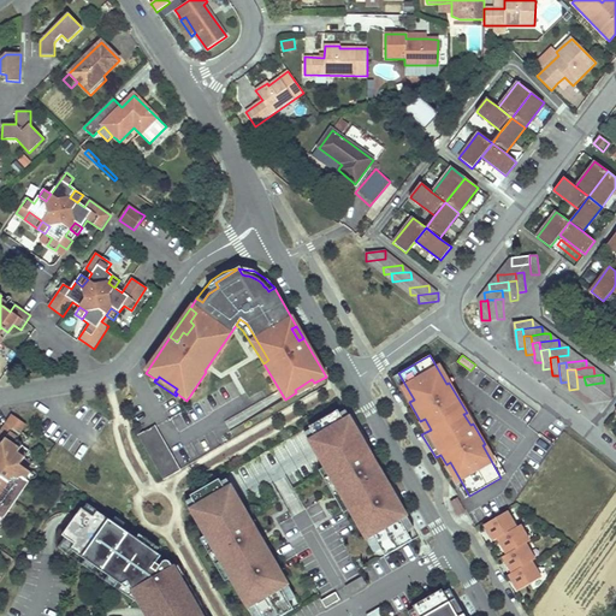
[(584,377),(576,377),(578,389),(579,397),(587,396),(586,385),(584,377)]
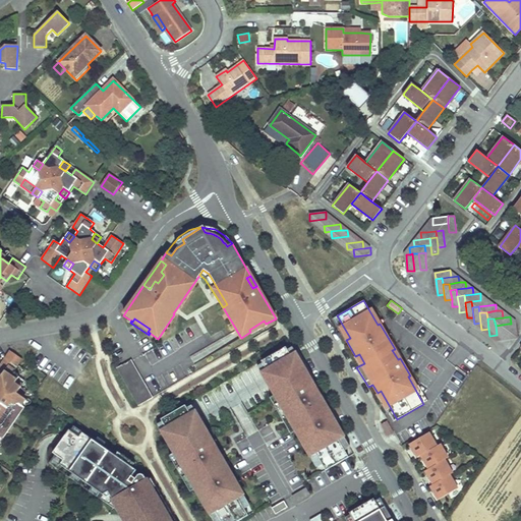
[(264,321),(249,330),(250,332),(266,324),(264,321)]
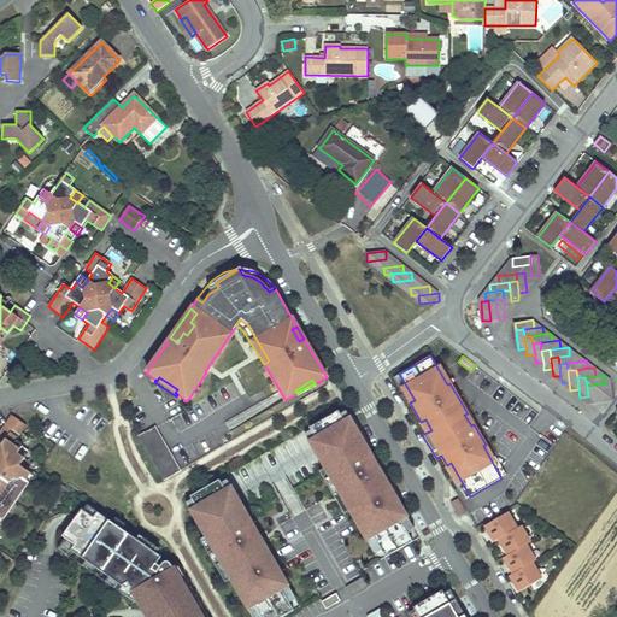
[(605,383),(601,383),(604,401),(612,400),(610,382),(607,382),(605,383)]
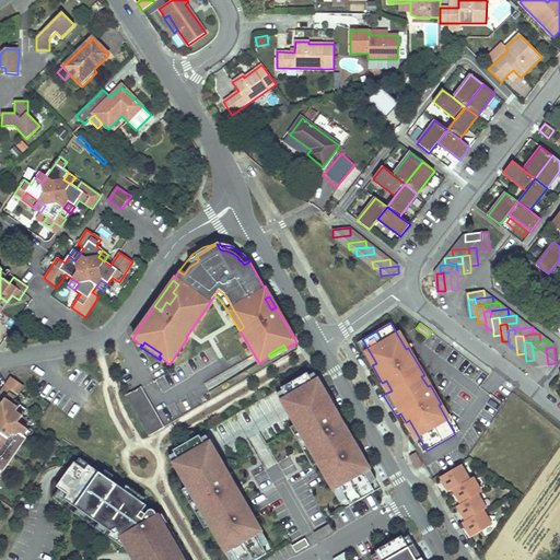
[(546,348),(539,349),(540,365),(548,364),(546,348)]
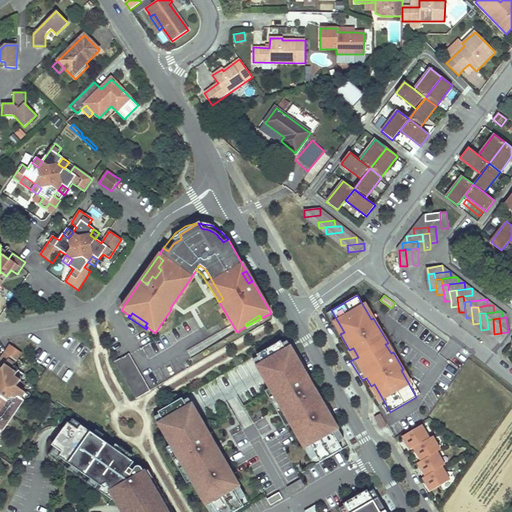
[(291,349),(285,338),(281,340),(287,351),(291,349)]
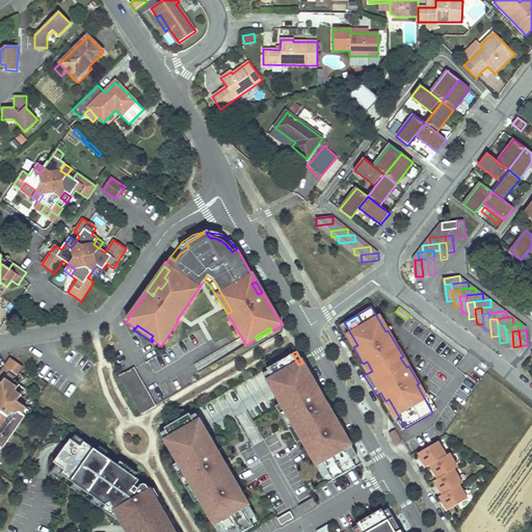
[(268,382),(313,458),(318,455),(333,480),(355,467),(341,442),(347,439),(336,419),(330,422),(315,395),(320,392),(302,363),(298,365),(292,353),(266,368),(272,379),(268,382)]
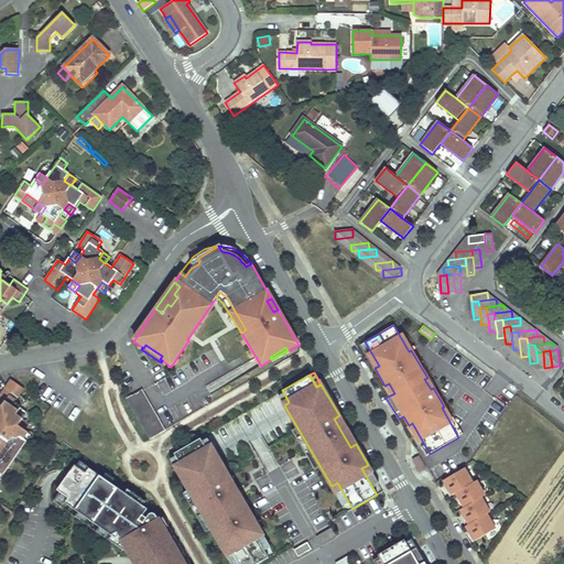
[(10,380),(4,389),(14,394),(20,387),(10,380)]
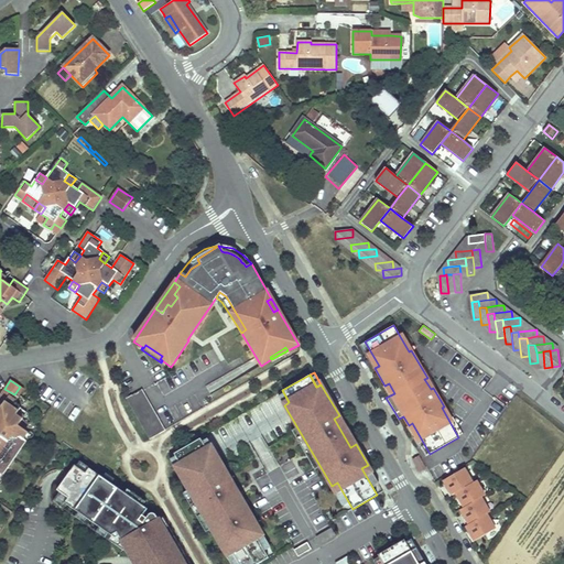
[(14,394),(4,389),(0,394),(0,404),(1,407),(0,408),(0,473),(3,476),(26,442),(20,437),(24,431),(29,424),(22,420),(19,418),(15,415),(20,409),(13,404),(24,390),(20,387),(14,394)]
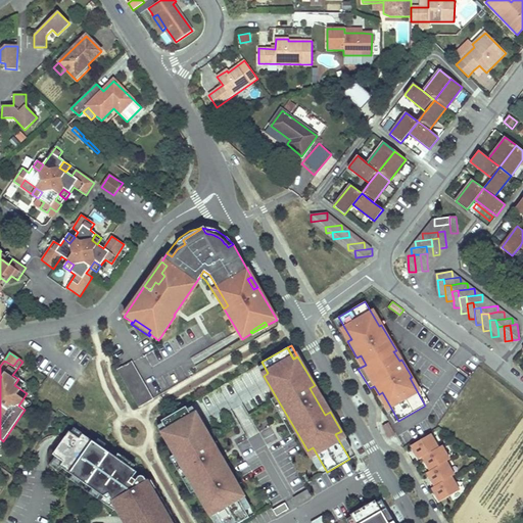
[(152,398),(131,362),(116,370),(138,407),(152,398)]
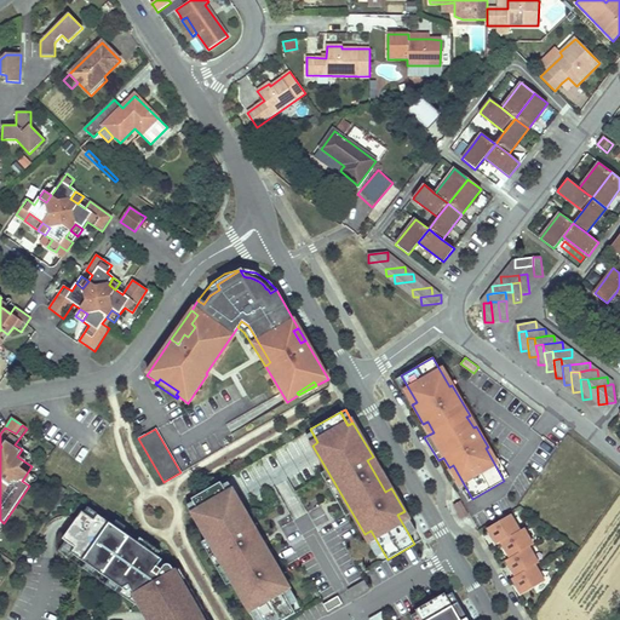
[(317,442),(310,429),(305,432),(313,446),(317,442)]
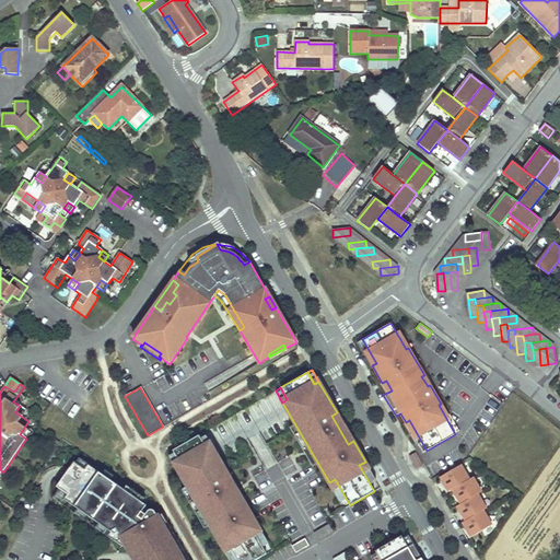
[(26,410),(20,406),(15,412),(19,415),(22,417),(26,410)]
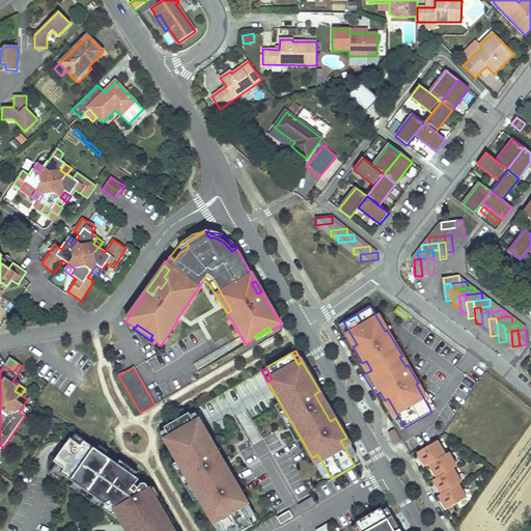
[(329,408),(319,391),(314,394),(330,421),(335,418),(329,408)]
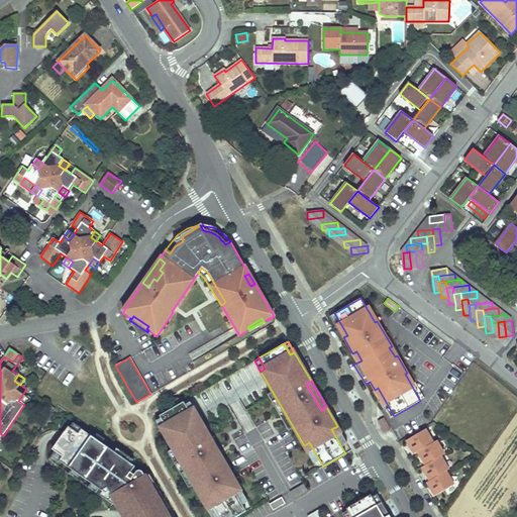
[(28,400),(22,395),(18,401),(24,405),(28,400)]
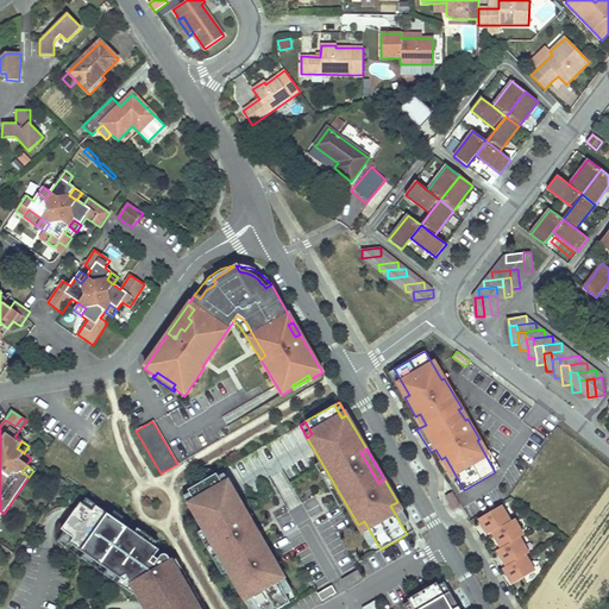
[(230,482),(223,470),(217,473),(224,485),(230,482)]
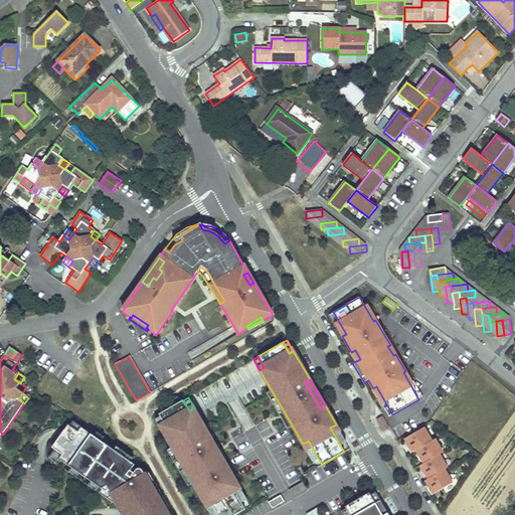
[(165,424),(160,427),(178,458),(182,455),(197,481),(193,484),(203,501),(208,498),(217,512),(218,514),(234,514),(244,509),(231,486),(236,482),(194,407),(189,410),(183,400),(159,414),(161,416),(165,424)]
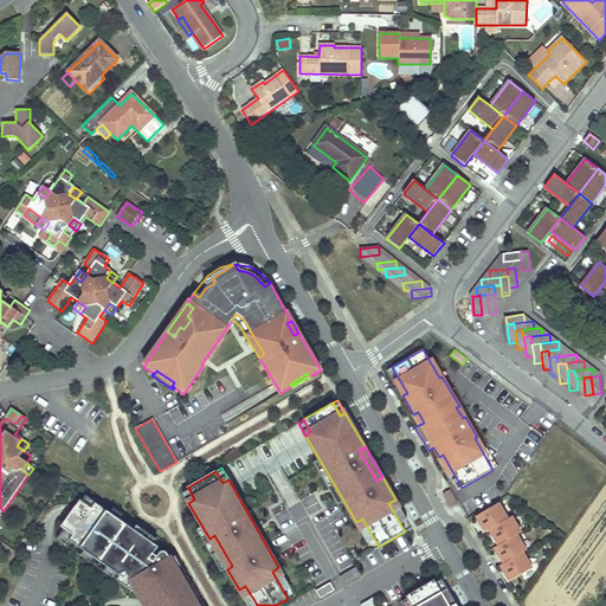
[(194,500),(189,490),(184,494),(188,503),(194,500)]
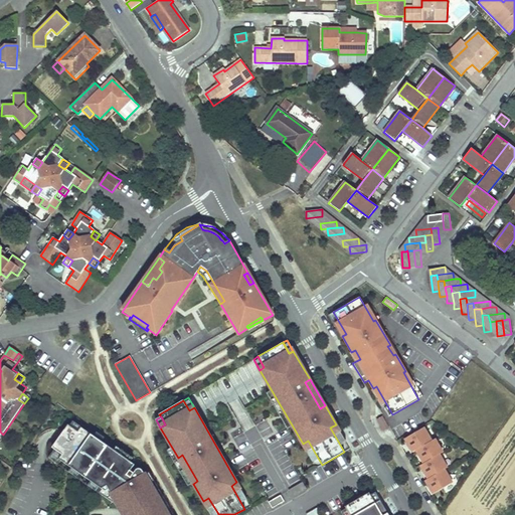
[(382,416),(376,420),(384,432),(390,428),(382,416)]
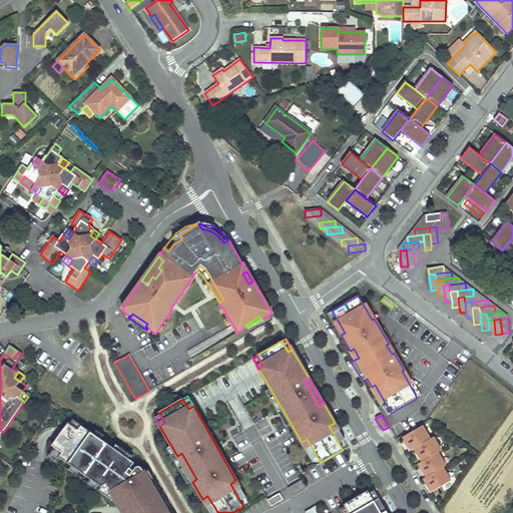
[(70,419),(68,424),(78,431),(81,427),(70,419)]
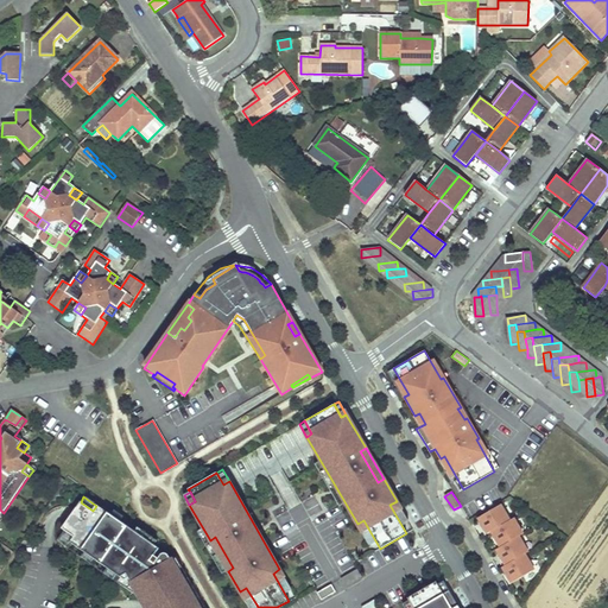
[(413,530),(397,501),(390,505),(406,533),(413,530)]
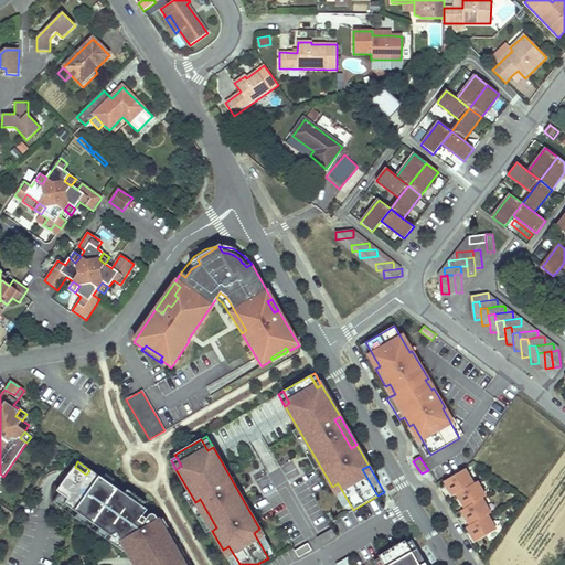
[(183,564),(158,519),(156,515),(152,514),(150,515),(148,518),(147,520),(142,516),(148,511),(89,470),(86,475),(75,467),(57,491),(67,499),(64,504),(115,540),(119,537),(130,556),(137,552),(144,564),(183,564)]
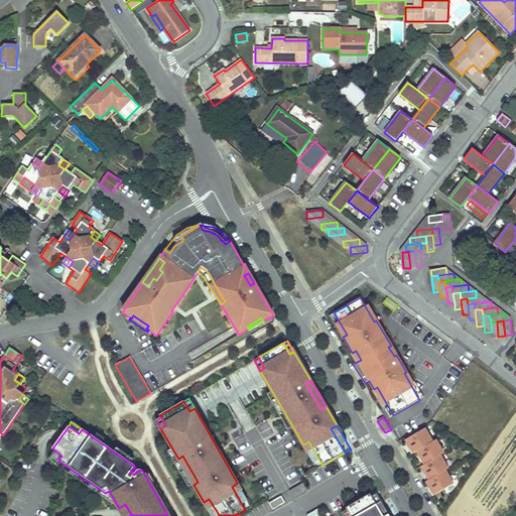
[(424,428),(405,439),(413,453),(416,450),(424,464),(420,466),(428,480),(425,481),(433,494),(453,483),(445,470),(447,469),(439,455),(443,453),(435,439),(432,441),(424,428)]
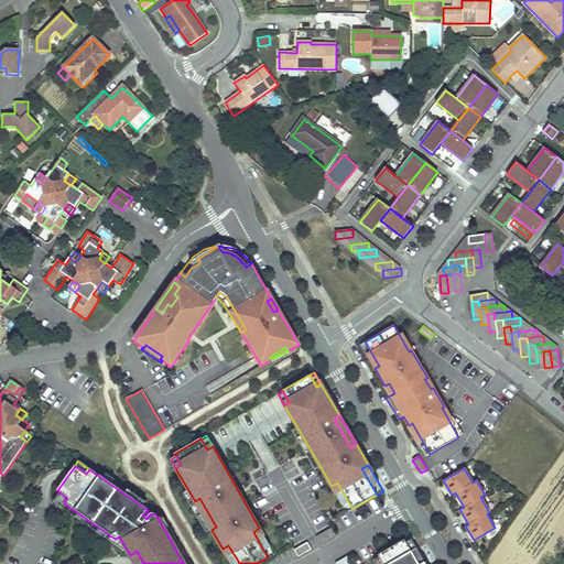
[(353,509),(337,483),(332,486),(346,512),(353,509)]
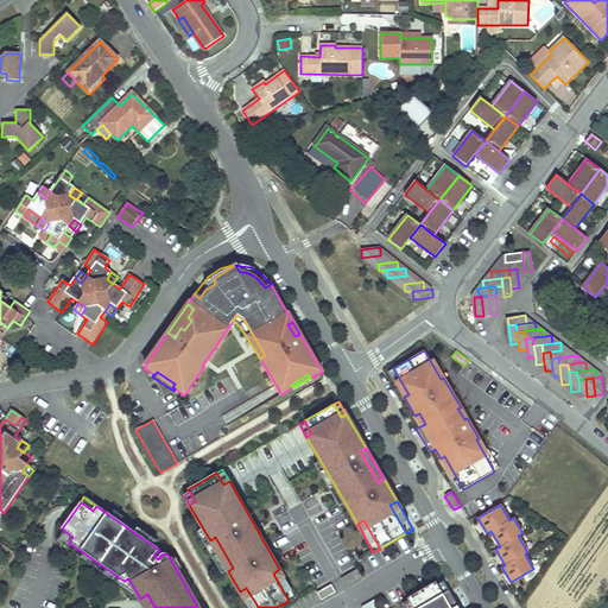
[(73,537),(62,529),(58,534),(69,543),(73,537)]
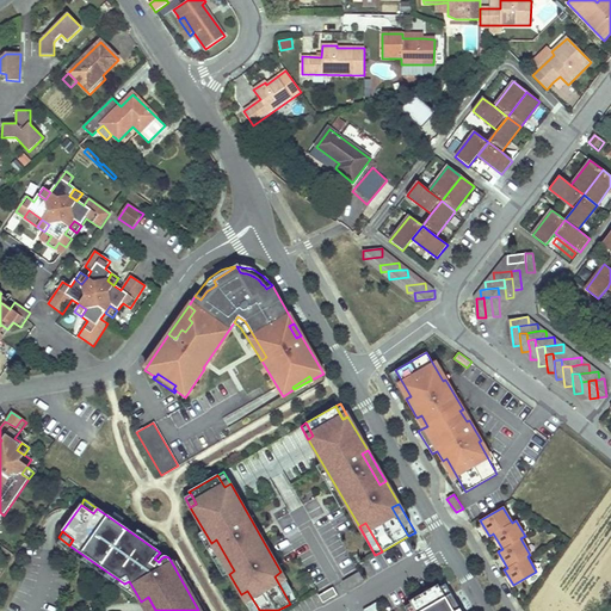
[(216,539),(211,543),(229,574),(234,571),(216,539)]
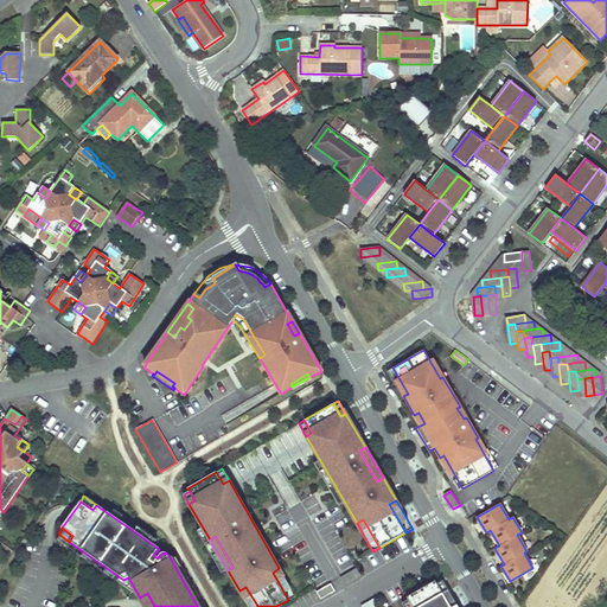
[(295,596),(279,568),(273,573),(288,600),(295,596)]
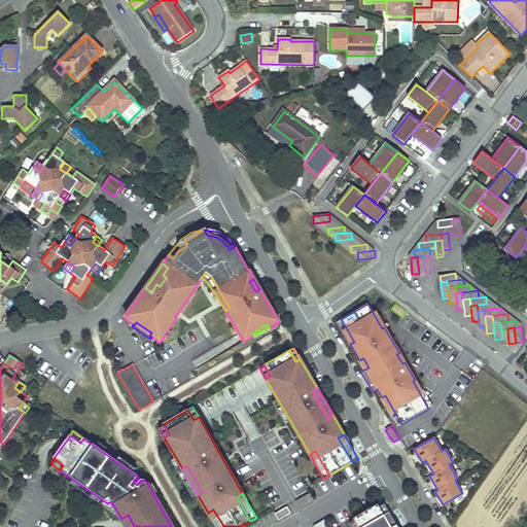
[(314,500),(310,493),(295,500),(300,507),(314,500)]
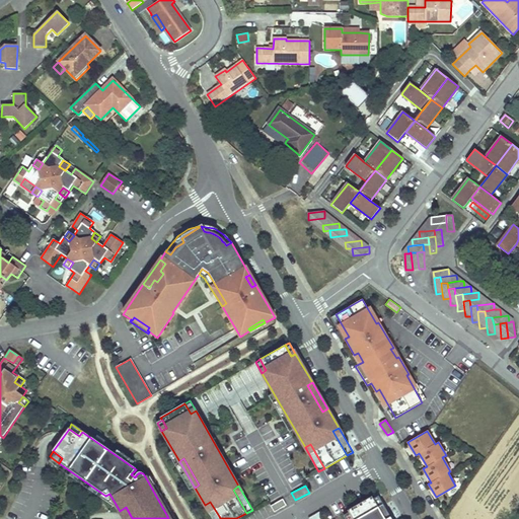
[(383,504),(376,494),(372,496),(378,507),(383,504)]
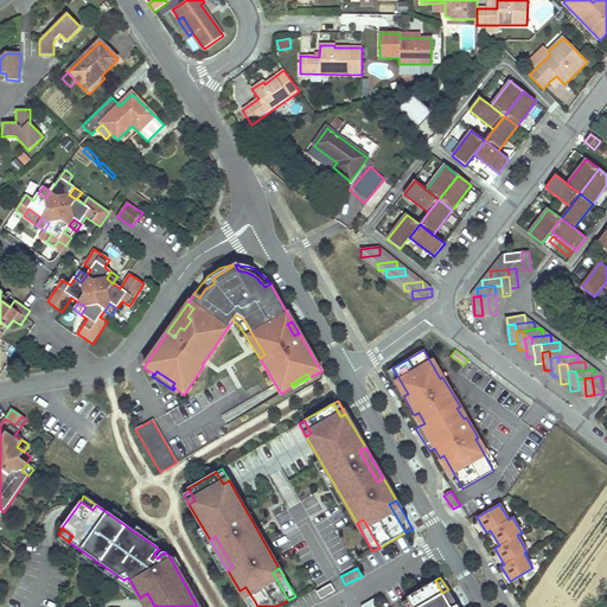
[(458,606),(448,589),(442,593),(435,580),(407,598),(411,606),(458,606)]
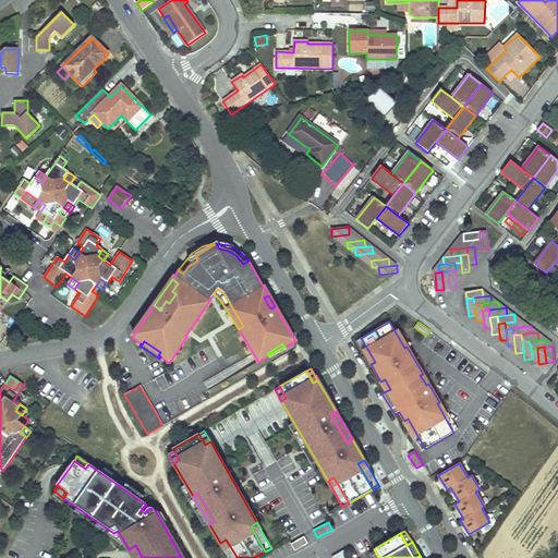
[(295,550),(308,543),(304,536),(291,544),(295,550)]
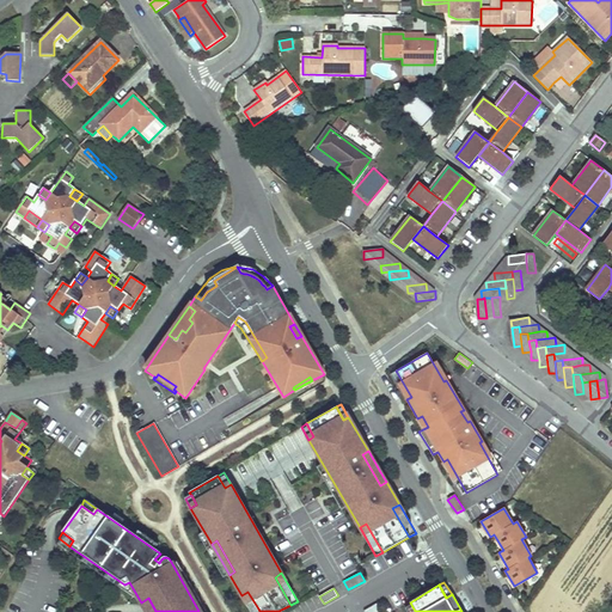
[(251,611),(258,609),(248,592),(242,595),(250,611),(251,611)]
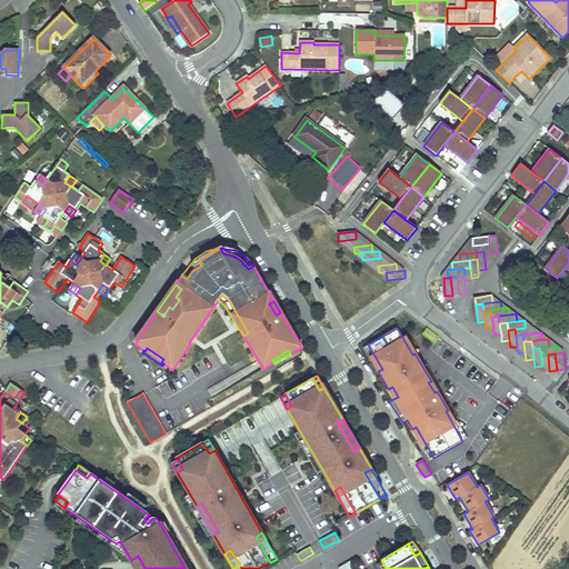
[(145,568),(138,556),(131,560),(136,568),(145,568)]
